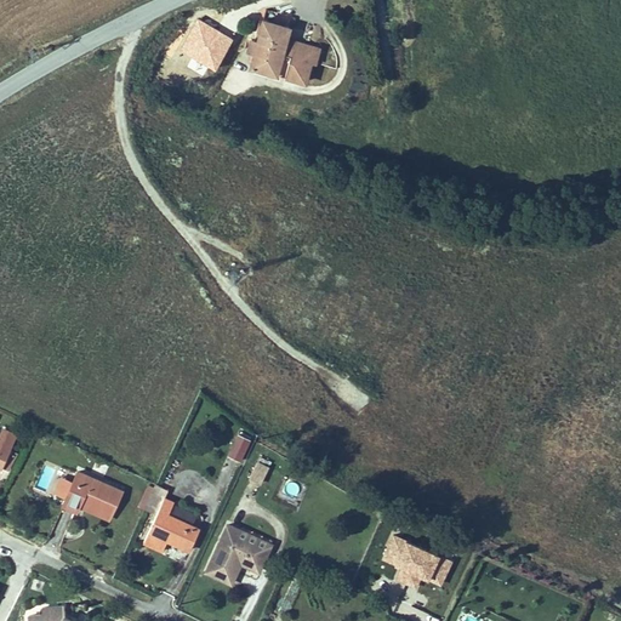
[(255,51),(263,20),(260,18),(254,40),(251,39),(249,50),(255,51)]
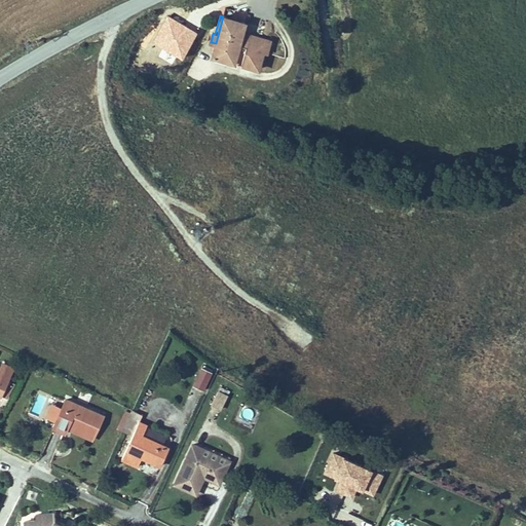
[(258,69),(263,51),(267,52),(270,40),(258,37),(257,40),(242,36),(242,33),(246,23),(223,16),(216,43),(212,55),(216,57),(232,61),(258,69)]
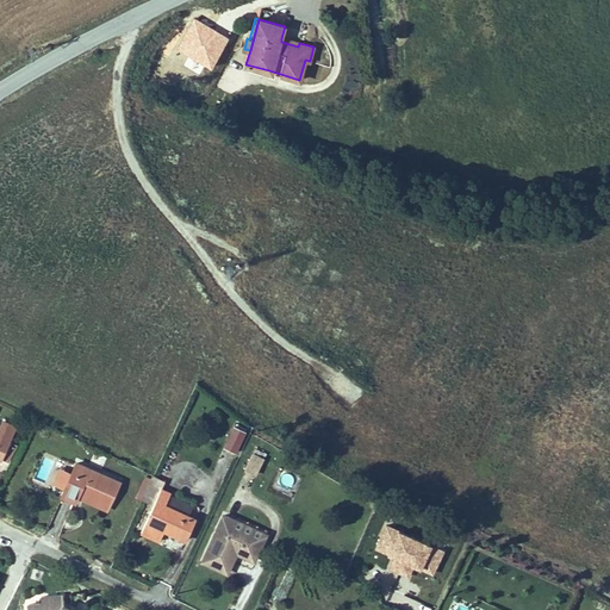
[(0,458),(1,459),(7,461),(13,447),(7,444),(16,427),(4,421),(0,428),(0,427),(0,458)]
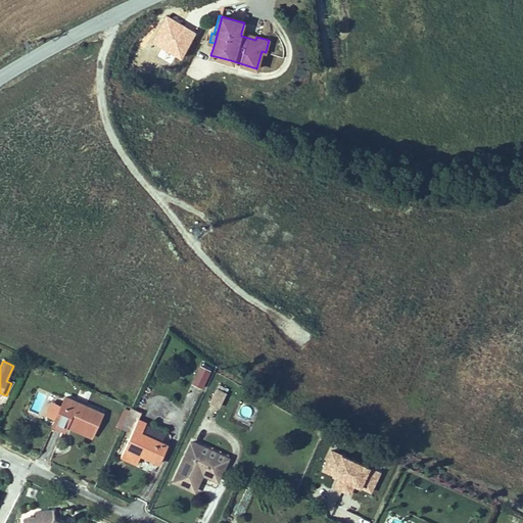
[(202,387),(210,369),(201,365),(192,383),(202,387)]
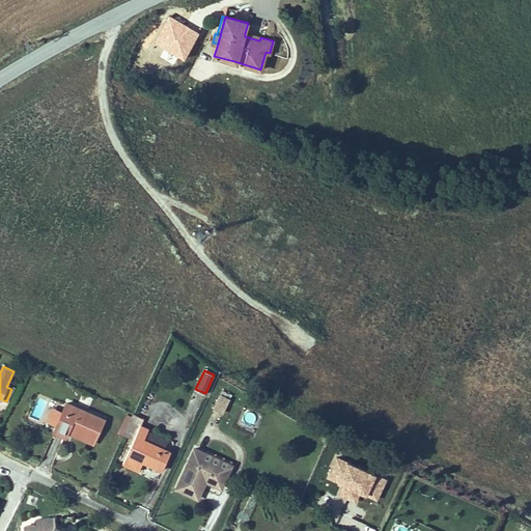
[(212,408),(222,412),(231,392),(221,388),(212,408)]
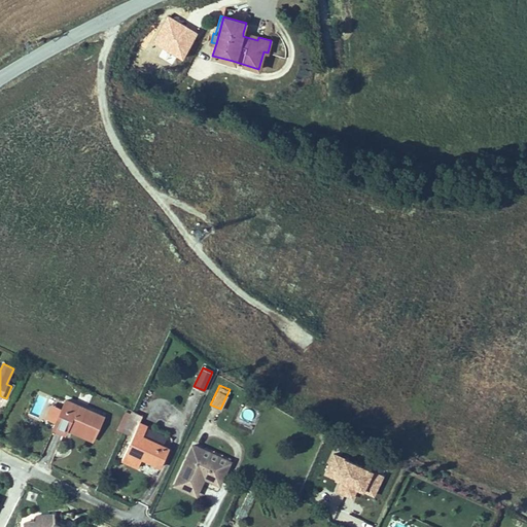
[(74,425),(95,434),(103,416),(67,399),(54,427),(65,432),(67,428),(71,420),(76,422),(74,425)]
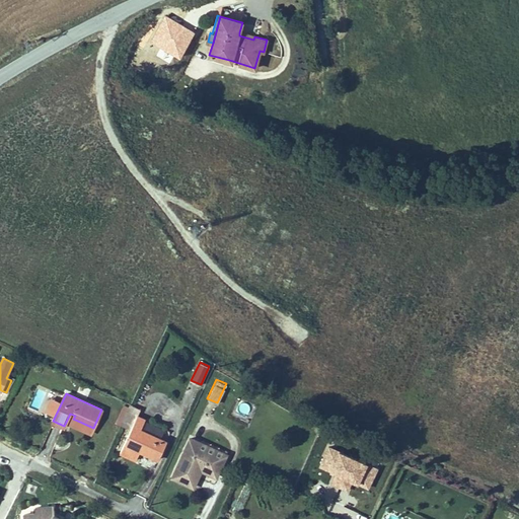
[(141,409),(130,403),(129,408),(121,425),(131,430),(120,452),(136,459),(140,450),(159,459),(166,441),(160,439),(140,430),(145,420),(145,419),(138,416),(141,409)]
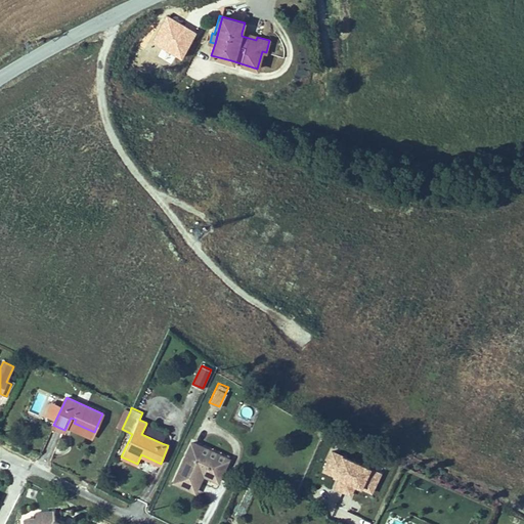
[(130,411),(126,410),(118,427),(122,429),(130,411)]
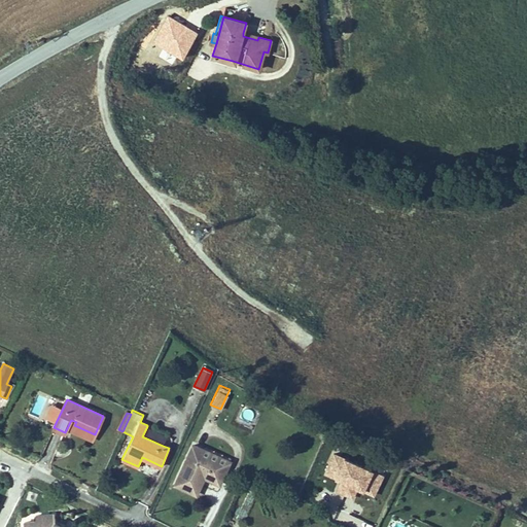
[(76,422),(71,420),(67,428),(79,433),(93,440),(95,434),(74,425),(76,422)]
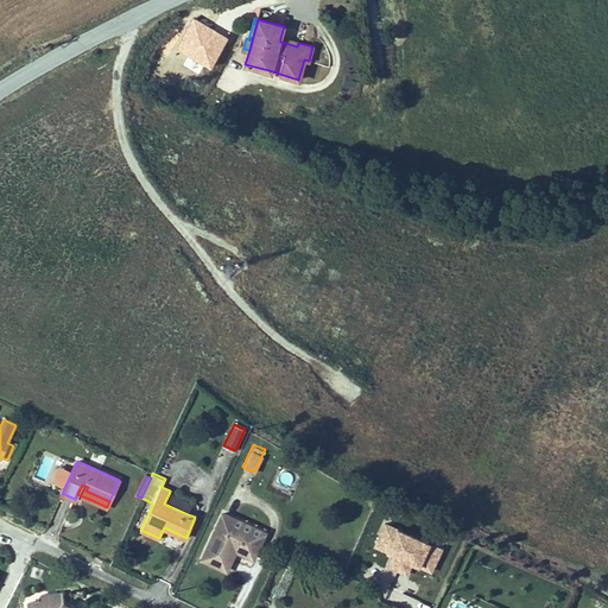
[(194,502),(170,492),(164,504),(188,514),(194,502)]
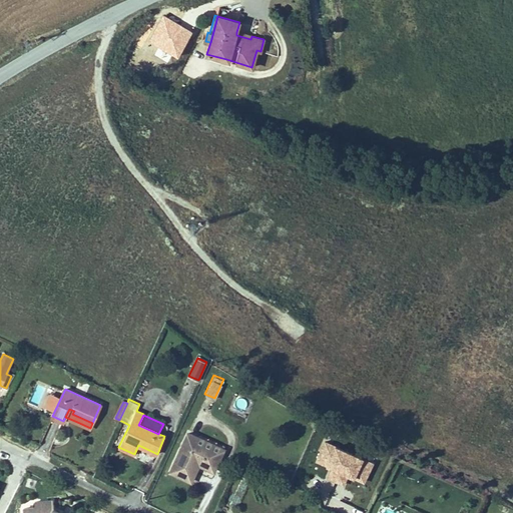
[(213,471),(221,454),(196,443),(198,438),(188,433),(170,472),(191,481),(195,471),(192,469),(194,463),(198,464),(213,471)]
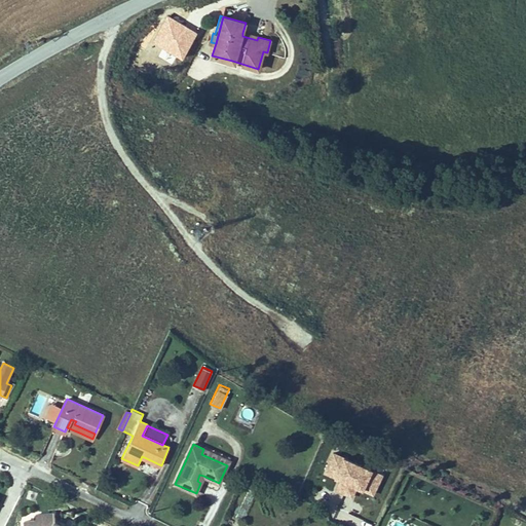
[(229,460),(203,449),(201,454),(227,465),(229,460)]
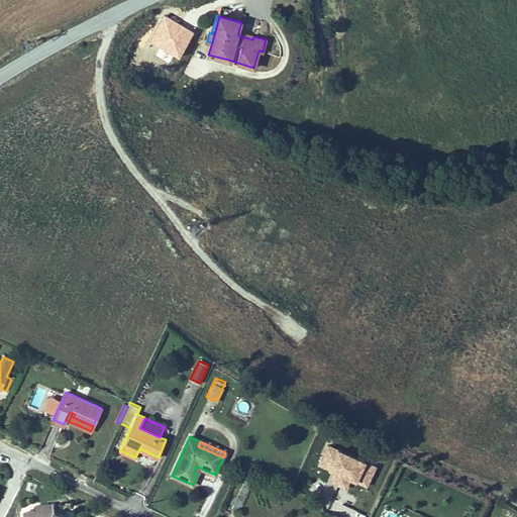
[(349,479),(368,485),(377,458),(324,441),(316,464),(332,471),(328,481),(346,488),(349,479)]
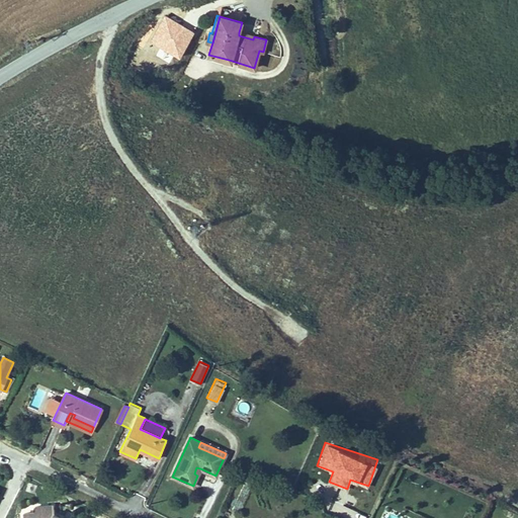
[(64,517),(54,513),(54,505),(35,506),(35,512),(23,513),(23,517),(64,517)]
